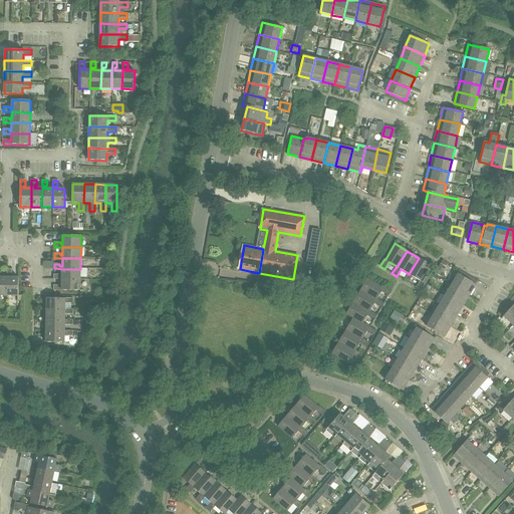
[(404,280),(409,283),(413,276),(421,281),(422,281),(431,265),(419,258),(409,274),(408,273),(404,280)]
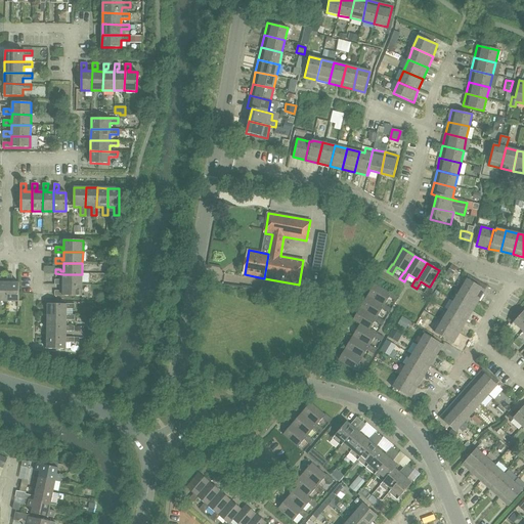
[(449,269),(443,279),(448,282),(454,272),(449,269)]
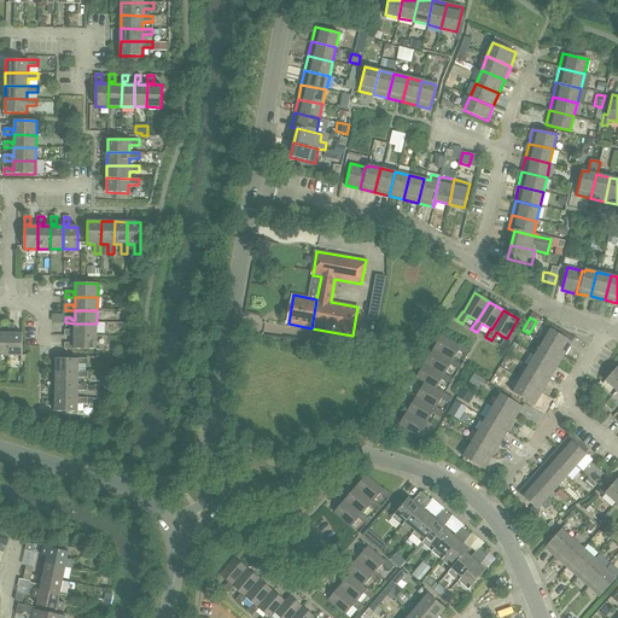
[(9,324),(9,333),(9,356),(22,356),(22,333),(12,333),(12,331),(15,331),(15,324),(9,324)]
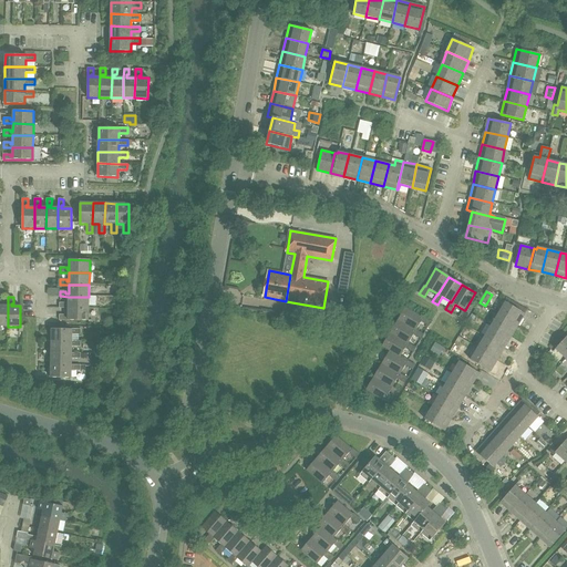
[(95,297),(89,297),(69,297),(69,306),(65,306),(65,303),(60,302),(59,308),(69,308),(89,309),(95,309),(95,297)]
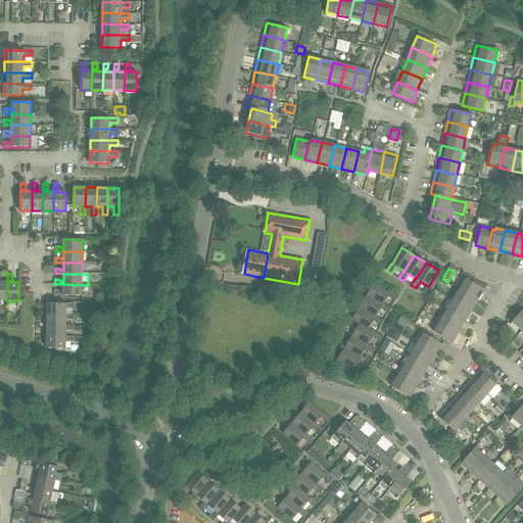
[(460,290),(478,300),(484,290),(466,279),(460,290)]
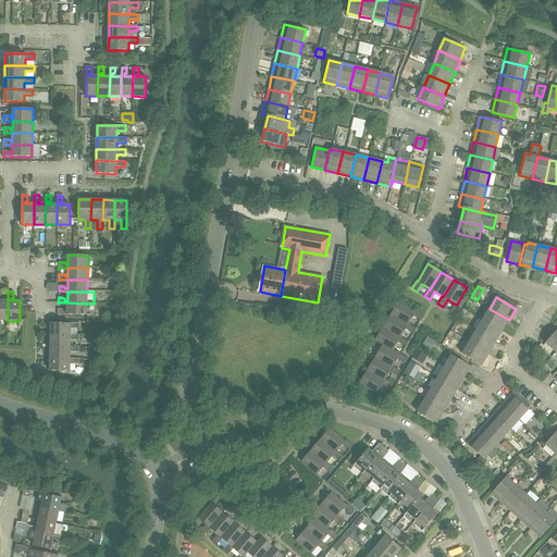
[(421,321),(424,316),(417,311),(416,312),(398,301),(391,314),(408,325),(409,324),(413,316),(421,321)]
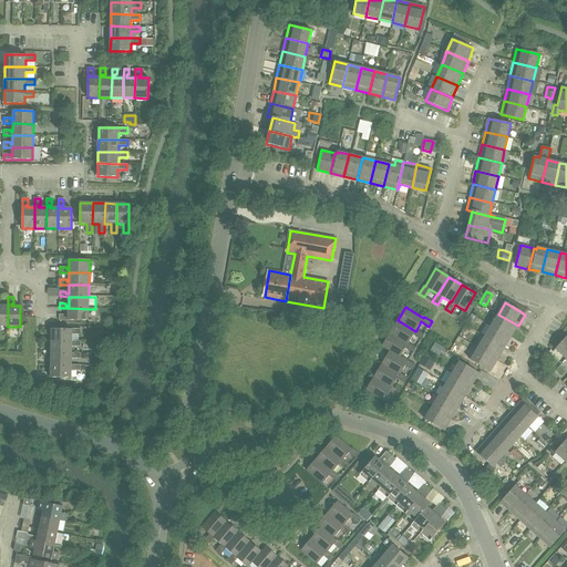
[(89,320),(89,309),(69,308),(68,318),(65,318),(65,315),(59,315),(59,320),(69,320),(89,320)]
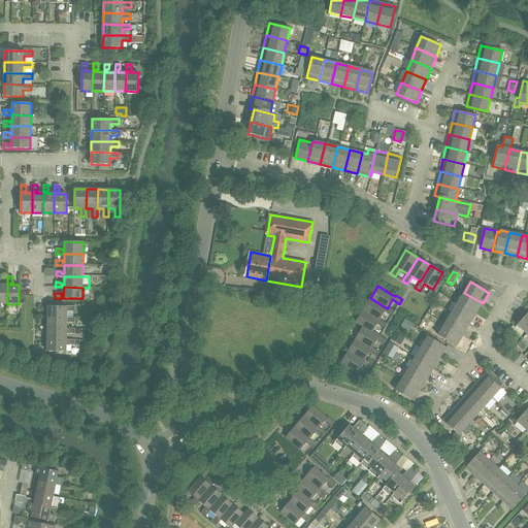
[(431,288),(427,295),(428,296),(433,299),(438,292),(434,289),(433,289),(432,289),(431,288)]
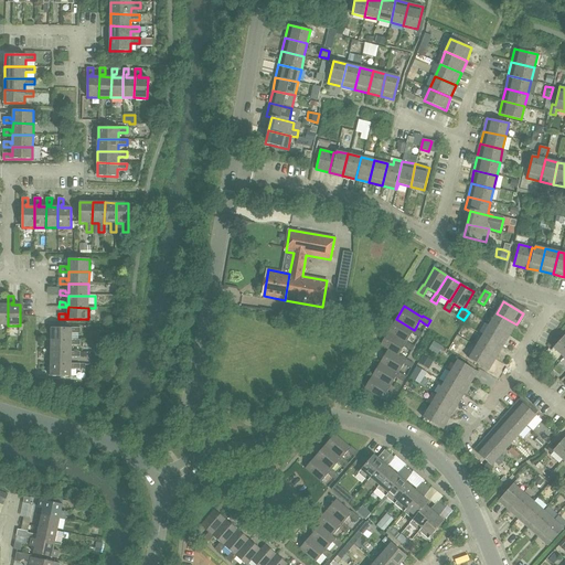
[(510,337),(516,324),(497,313),(490,324),(510,337)]
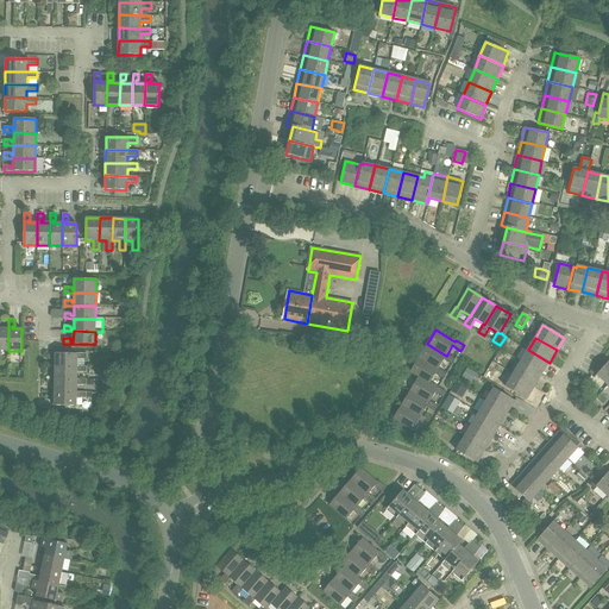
[(427,344),(419,358),(438,370),(438,369),(444,359),(452,365),(456,359),(447,355),(446,356),(427,344)]
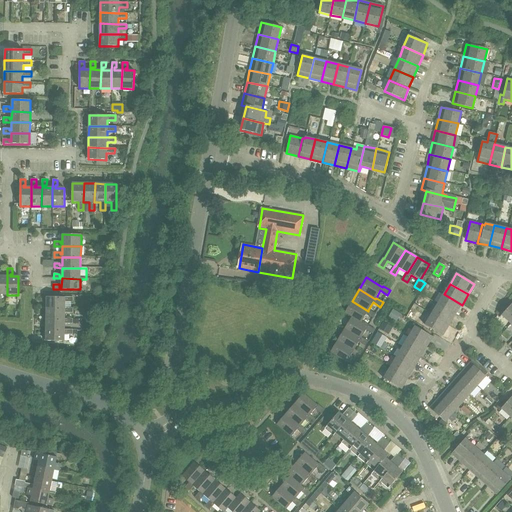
[(444,294),(437,304),(455,315),(462,305),(444,294)]
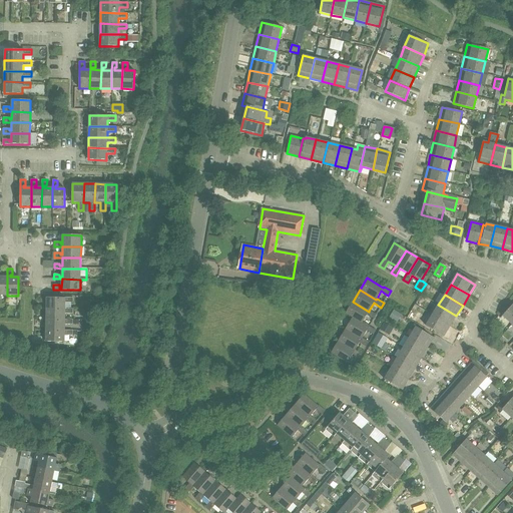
[(46,298),(46,309),(65,309),(65,303),(73,303),(73,298),(64,298),(46,298)]
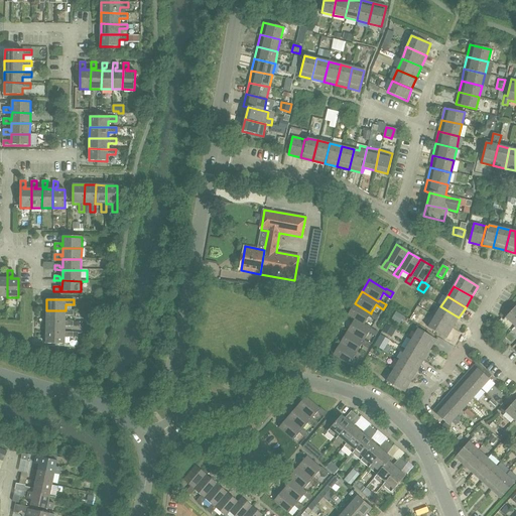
[(371,313),(355,303),(347,315),(354,319),(364,326),(369,316),(376,320),(379,316),(371,312),(371,313)]
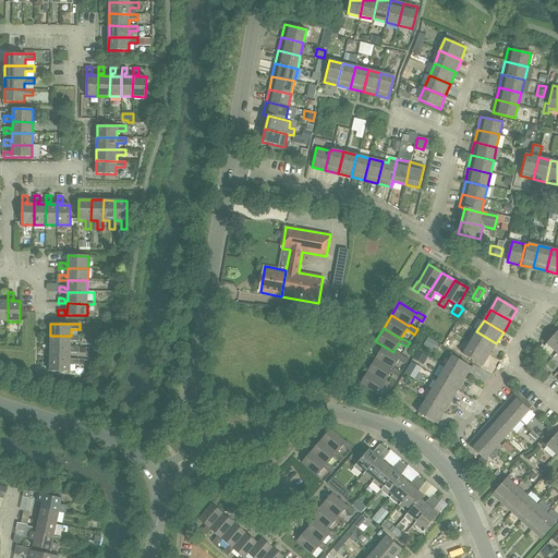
[(556,353),(557,350),(557,330),(546,344),(556,353)]
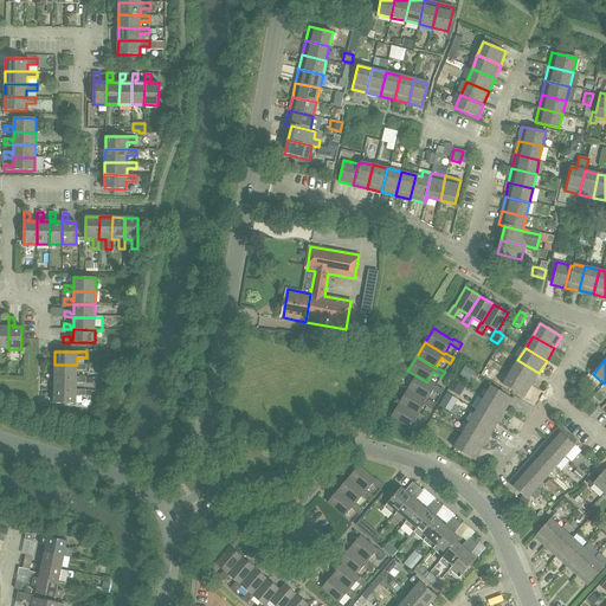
[(532,386),(539,373),(517,360),(510,373),(532,386)]
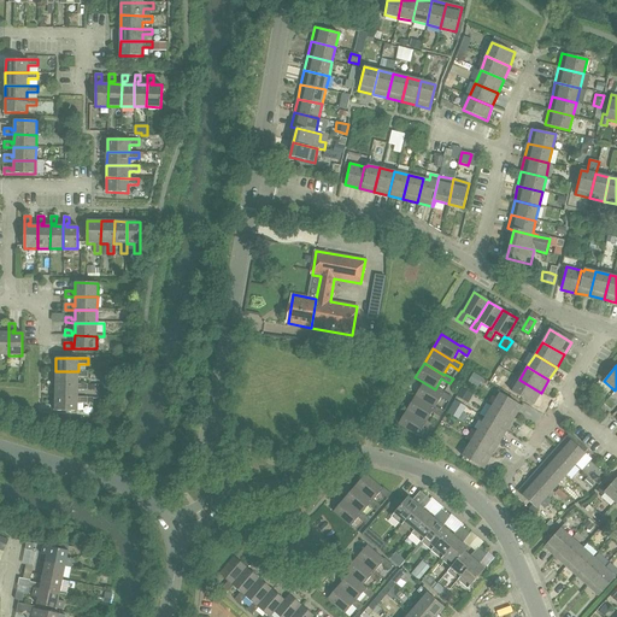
[(56,385),(78,385),(78,377),(88,377),(88,371),(78,371),(56,371),(56,385)]
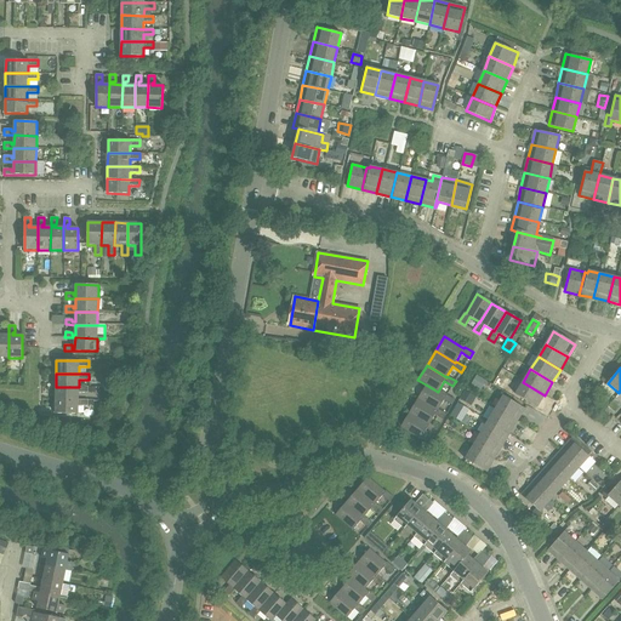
[(476,374),(469,383),(480,389),(485,380),(476,374)]
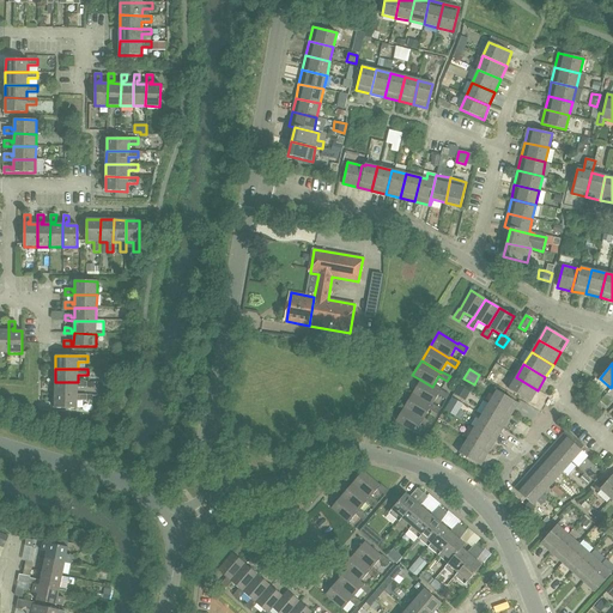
[(530,402),(538,390),(516,377),(509,389),(530,402)]
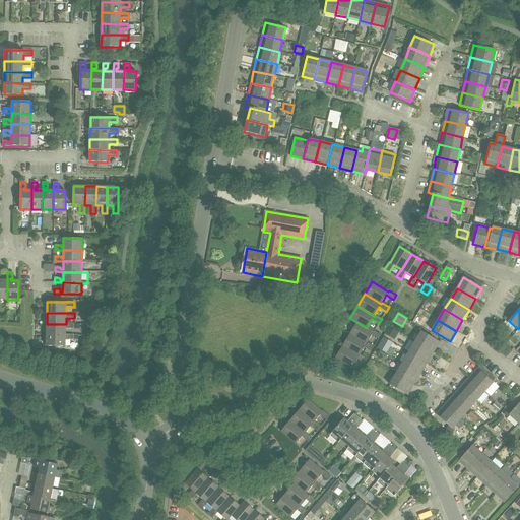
[(373,331),(367,328),(356,322),(349,334),(366,343),(367,342),(371,335),(379,339),(381,335),(374,330),(373,331)]
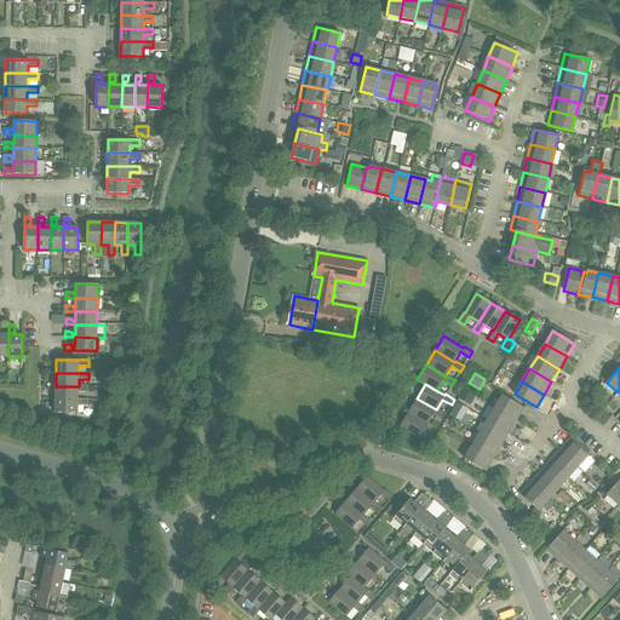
[(56,386),(56,399),(78,400),(78,392),(89,392),(89,386),(79,386),(56,386)]
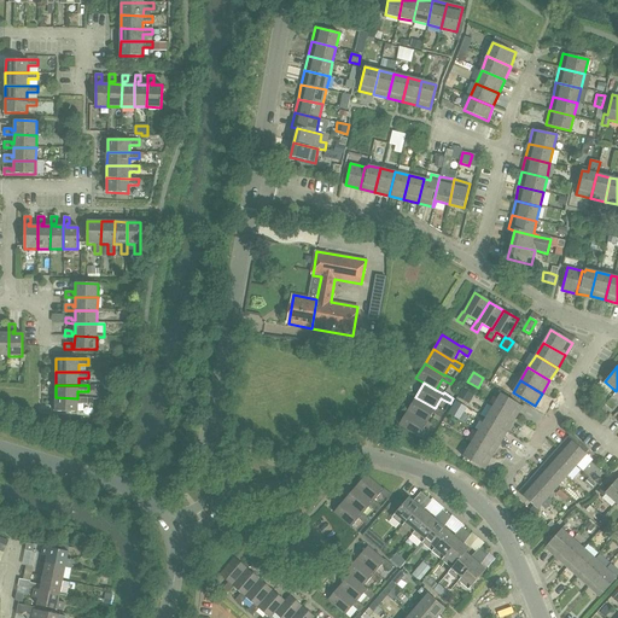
[(461,386),(456,396),(467,403),(473,394),(461,386)]
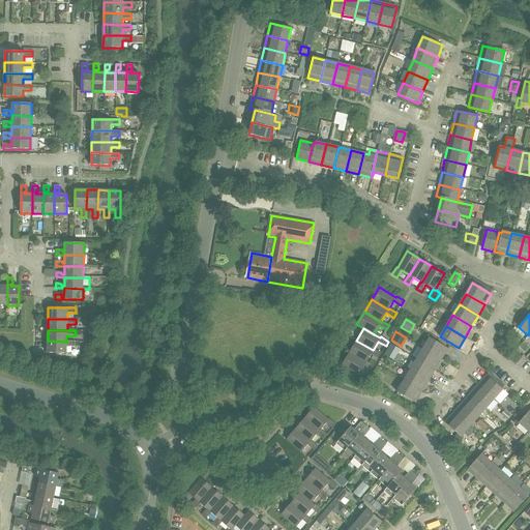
[(423,349),(442,359),(448,349),(430,337),(423,349)]
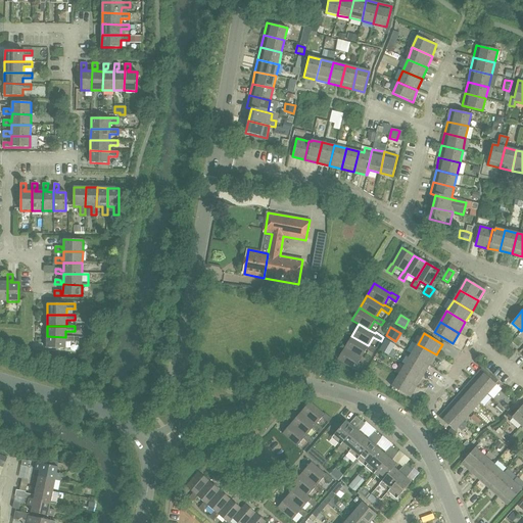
[(65,337),(47,336),(47,348),(65,348),(65,341),(74,341),(74,337),(65,337)]
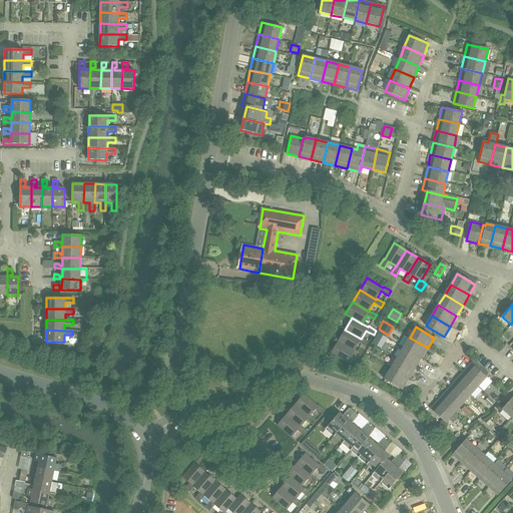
[(345,330),(338,342),(354,352),(355,350),(359,343),(367,347),(369,343),(362,338),(361,339),(345,330)]
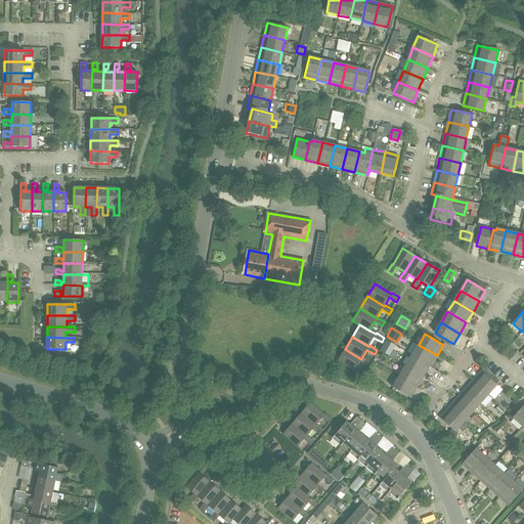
[(384,343),(380,350),(390,356),(393,350),(394,349),(384,343)]
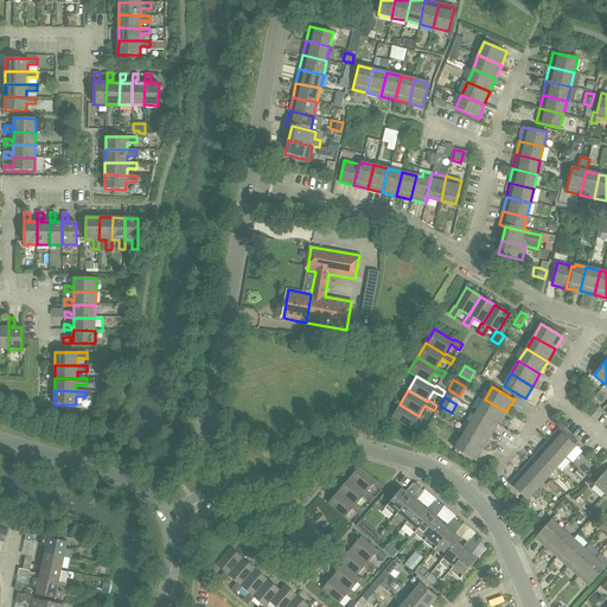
[(498,425),(506,411),(485,400),(477,411),(498,425)]
